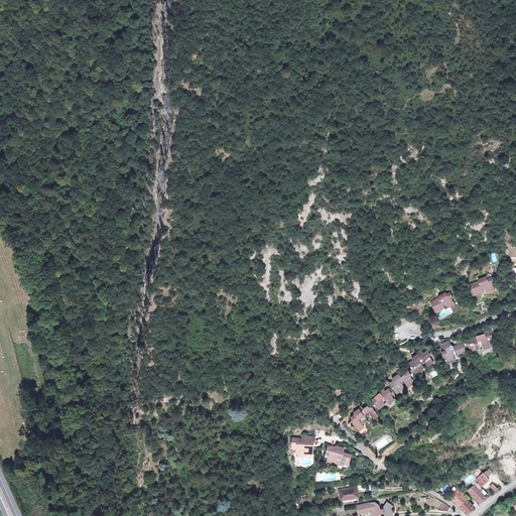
[(487,276),(479,279),(480,281),(471,285),(473,293),(477,291),(478,293),(483,291),(483,289),(486,288),(487,290),(495,287),(493,283),(494,281),(493,277),(488,279),(487,276)]
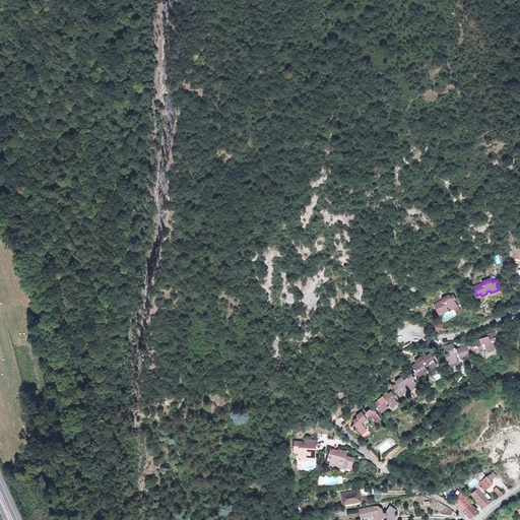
[(443,301),(434,305),(439,312),(442,310),(443,311),(447,309),(447,307),(449,306),(451,308),(458,304),(456,301),(456,298),(454,295),(451,297),(450,295),(442,299),(443,301)]
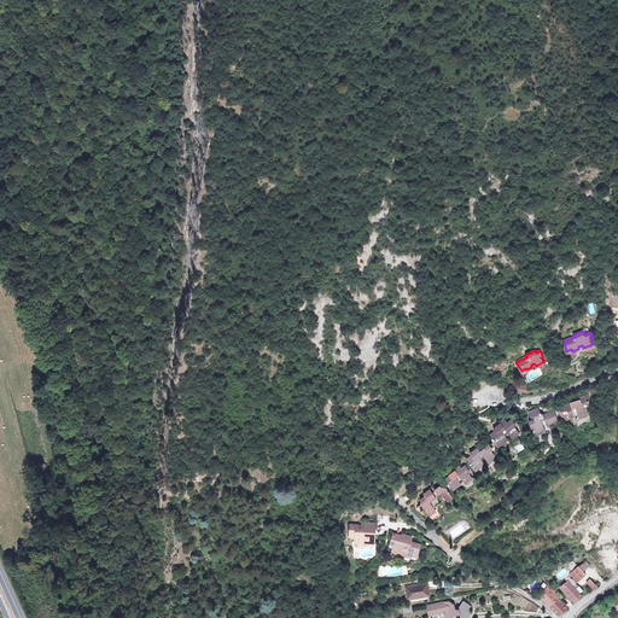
[(565,404),(560,407),(560,410),(563,418),(569,417),(570,418),(573,417),(575,414),(575,413),(577,412),(578,417),(588,413),(587,409),(587,408),(588,406),(587,401),(590,400),(589,395),(581,397),(581,400),(575,402),(575,404),(572,406),(572,403),(567,404),(565,406),(565,404)]
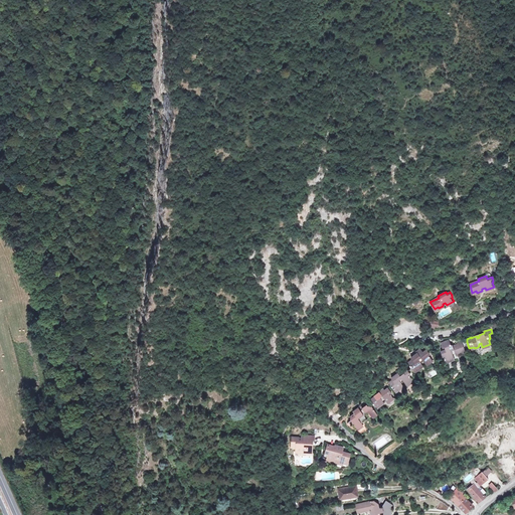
[(450,340),(442,343),(443,348),(445,347),(446,349),(441,351),(443,357),(445,356),(447,360),(455,358),(453,353),(456,352),(456,353),(458,354),(462,353),(462,352),(465,351),(462,342),(458,343),(458,344),(453,346),(453,344),(451,345),(450,340)]
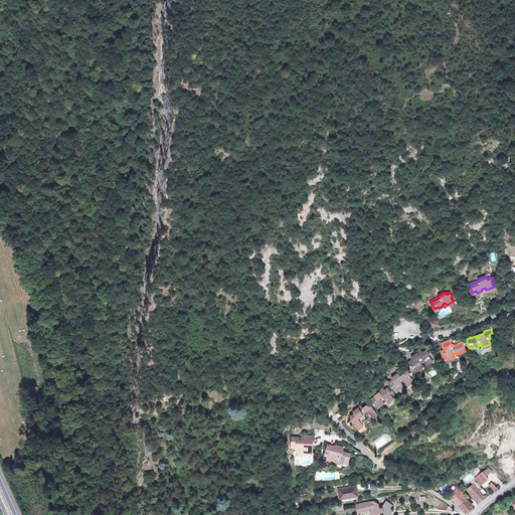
[(413,358),(408,362),(409,363),(413,368),(415,370),(418,368),(423,365),(420,361),(422,359),(425,363),(433,359),(430,355),(430,352),(427,349),(423,352),(421,349),(417,352),(419,354),(416,356),(415,355),(414,355),(412,356),(413,358)]
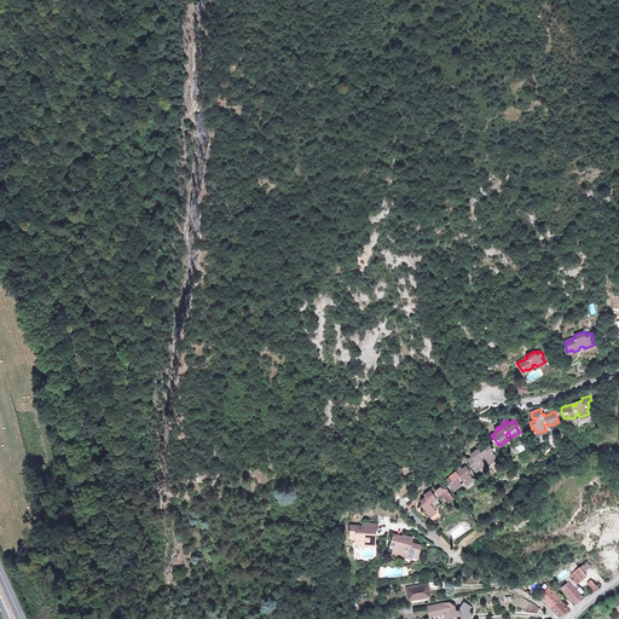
[(474,455),(467,460),(475,469),(479,467),(480,467),(484,464),(484,462),(481,458),(485,456),(489,461),(496,456),(495,453),(492,451),(493,449),(490,445),(486,447),(482,444),(479,447),(480,450),(478,452),(475,451),(472,452),(474,455)]
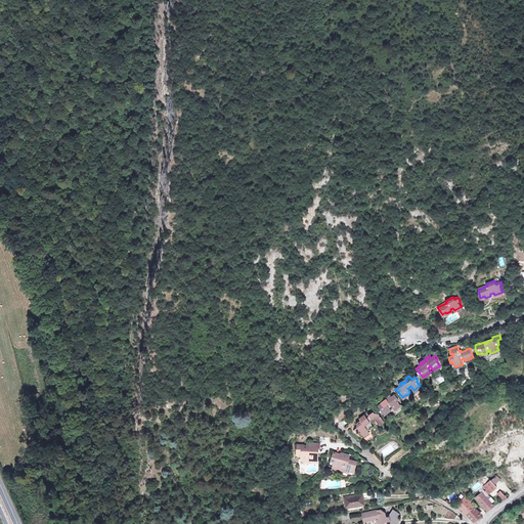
[(422,382),(419,384),(420,386),(413,390),(415,392),(422,388),(421,387),(424,385),(422,382)]
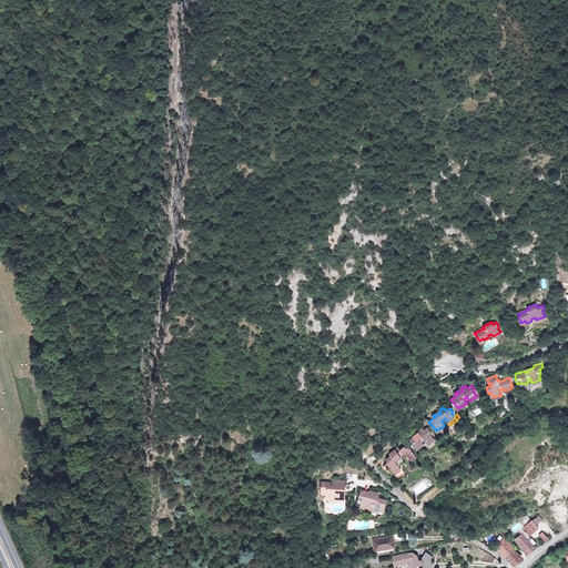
[(414,437),(409,440),(412,443),(411,444),(414,449),(415,448),(419,445),(421,446),(423,444),(423,442),(425,439),(427,443),(434,438),(432,434),(430,434),(430,430),(428,427),(425,430),(424,428),(419,432),(421,434),(417,435),(414,437)]
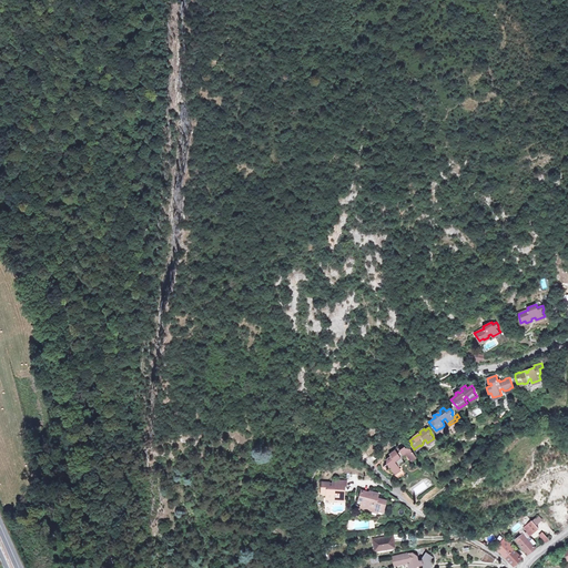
[(399,448),(399,449),(401,452),(398,453),(396,450),(396,449),(389,454),(391,455),(386,458),(387,459),(387,462),(387,463),(385,465),(386,467),(389,465),(389,466),(389,467),(392,469),(393,470),(396,470),(399,467),(398,465),(401,464),(402,464),(405,462),(402,457),(407,454),(411,458),(415,455),(409,447),(408,448),(408,447),(405,447),(404,446),(401,448),(401,447),(399,448)]
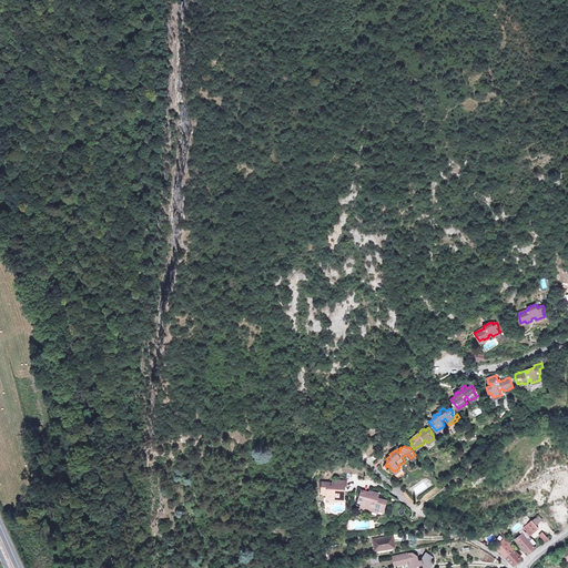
[(333,483),(323,483),(322,493),(327,493),(327,497),(332,497),(332,498),(344,499),(344,492),(340,492),(341,486),(344,486),(345,486),(346,480),(333,479),(333,483)]
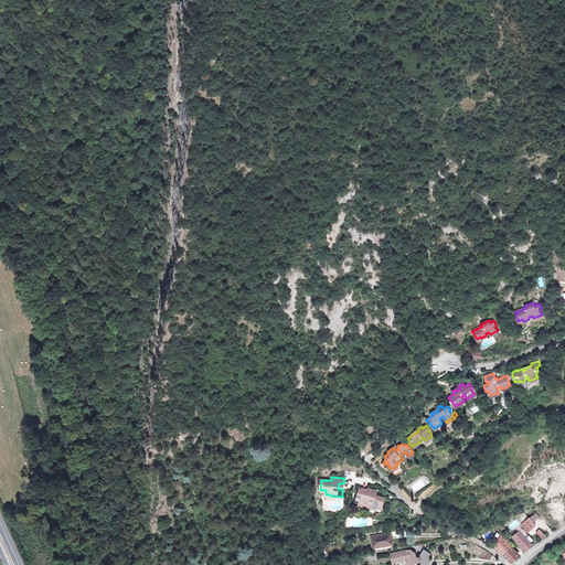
[(372,492),(372,491),(368,490),(360,488),(358,497),(361,498),(360,502),(364,503),(363,505),(375,509),(375,507),(381,508),(383,501),(384,499),(383,498),(374,496),(375,493),(372,492)]
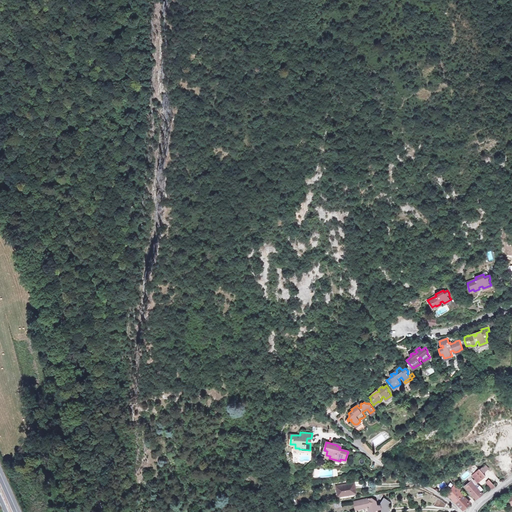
[(485,464),(480,469),(483,473),(488,468),(485,464)]
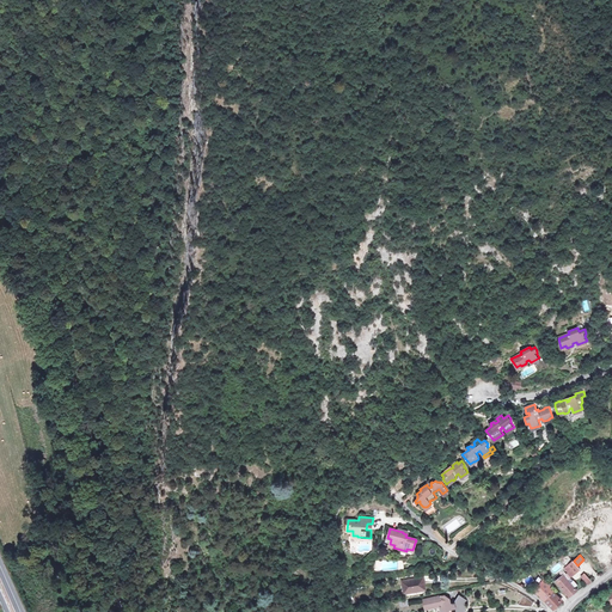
[(574,561),(569,564),(577,573),(581,569),(577,565),(574,561)]
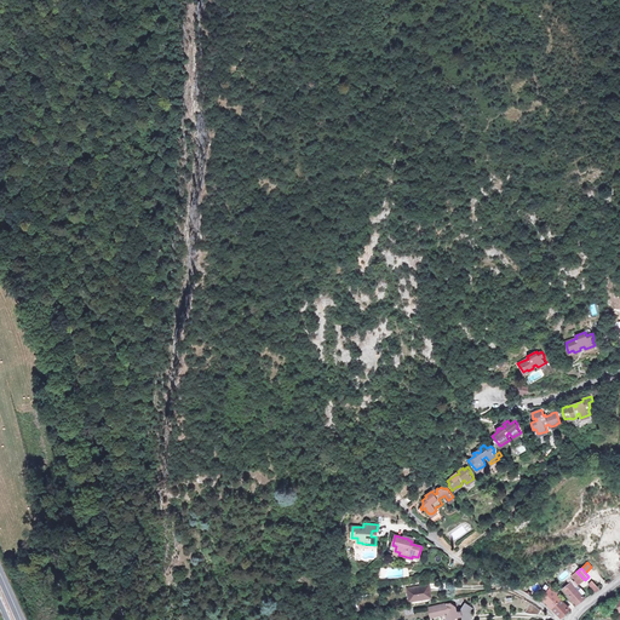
[(585,580),(577,572),(567,580),(570,584),(572,583),(575,587),(585,580)]
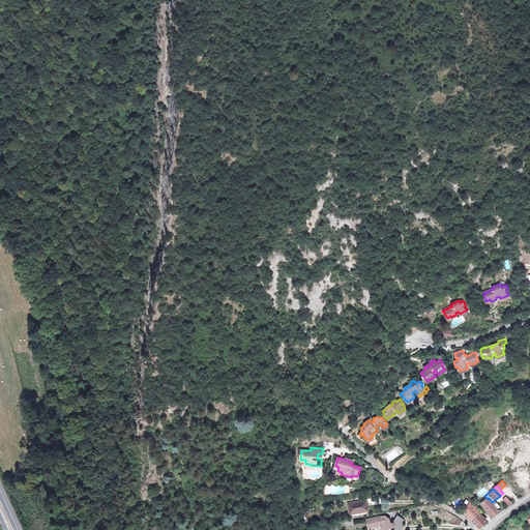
[(512,503),(506,497),(504,499),(509,506),(512,503)]
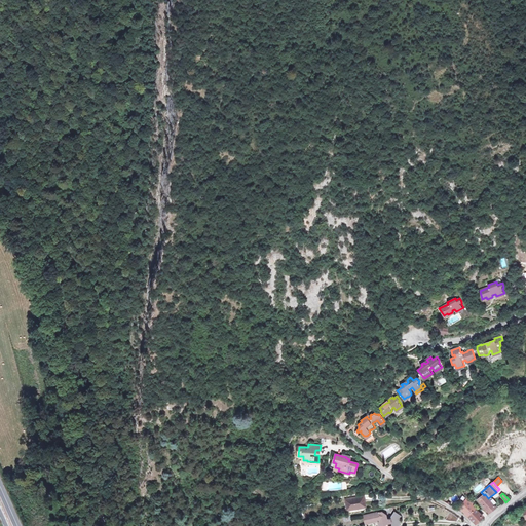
[(484,495),(479,499),(490,513),(496,508),(488,498),(485,494),(484,495)]
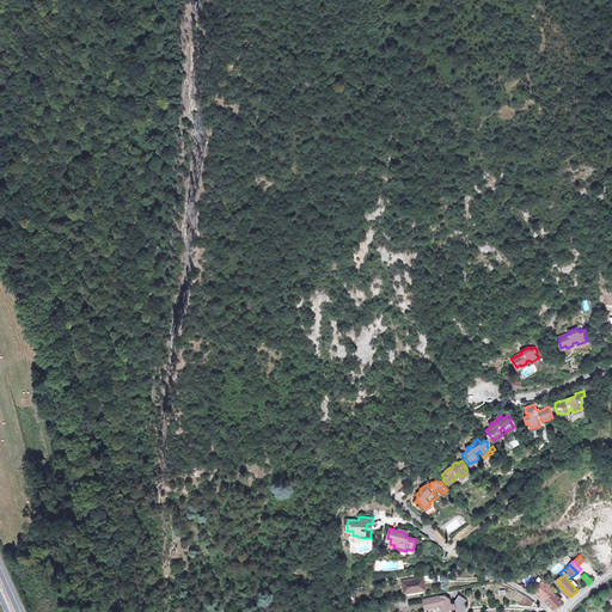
[(423,577),(402,581),(404,593),(426,589),(423,577)]
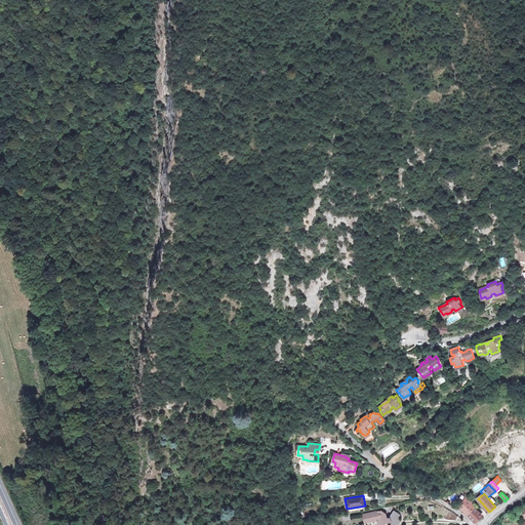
[(467,497),(458,506),(476,523),(483,516),(471,503),(472,502),(467,497)]
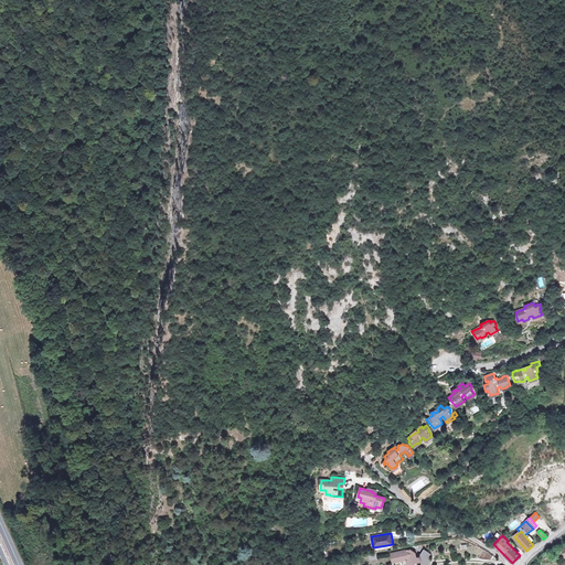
[(411,550),(393,554),(395,563),(406,561),(406,563),(409,564),(413,564),(416,562),(420,561),(422,564),(426,564),(429,560),(427,558),(429,556),(428,554),(429,553),(424,548),(419,556),(417,556),(416,553),(411,550)]
